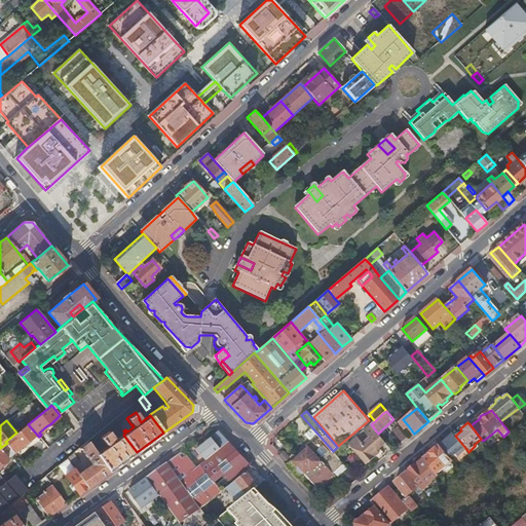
[(37,435),(28,424),(16,433),(5,442),(7,443),(10,447),(13,452),(17,448),(19,449),(27,442),(31,440),(34,437),(38,441),(40,439),(39,437),(37,435)]
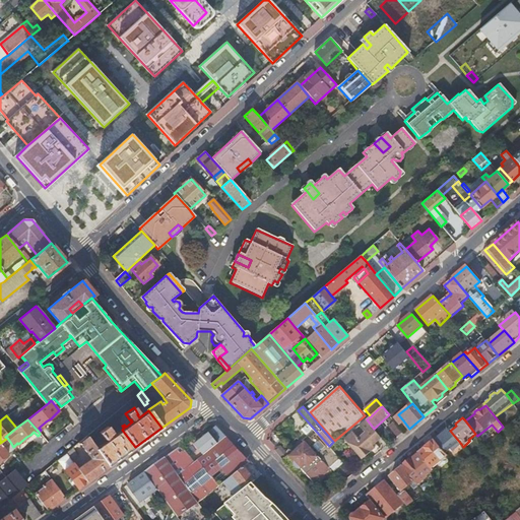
[(352,431),(345,438),(363,458),(375,448),(373,446),(382,438),(374,429),(367,419),(360,426),(366,433),(359,438),(352,431)]
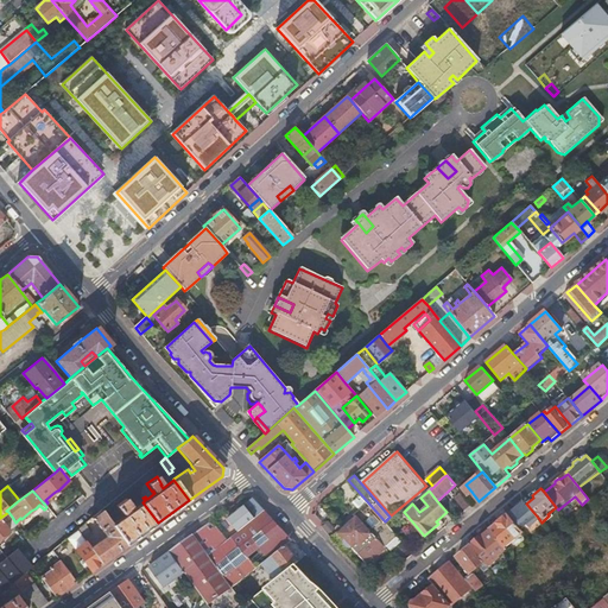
[(456,499),(467,511),(473,506),(462,493),(456,499)]
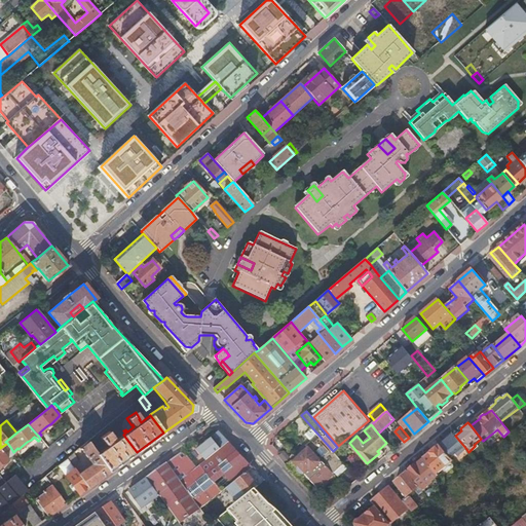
[(363,431),(357,436),(363,443),(370,438),(364,430),(363,431)]
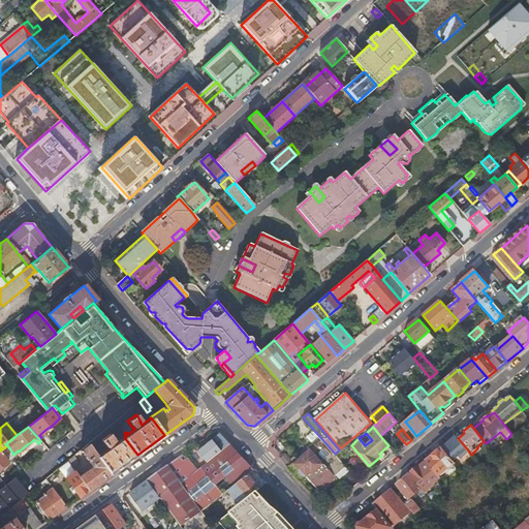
[(111,474),(137,455),(124,437),(115,443),(114,441),(114,440),(110,434),(100,440),(105,447),(106,446),(107,448),(97,457),(111,474)]
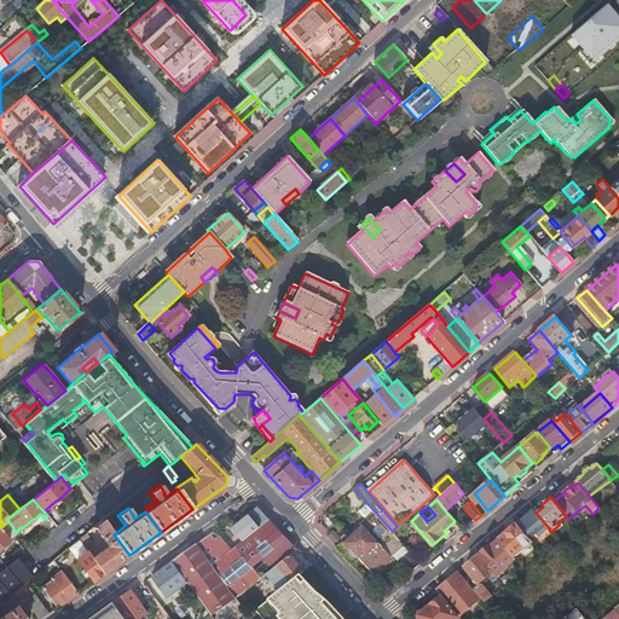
[(268,521),(256,508),(231,527),(242,541),(259,527),(260,527),(268,521)]
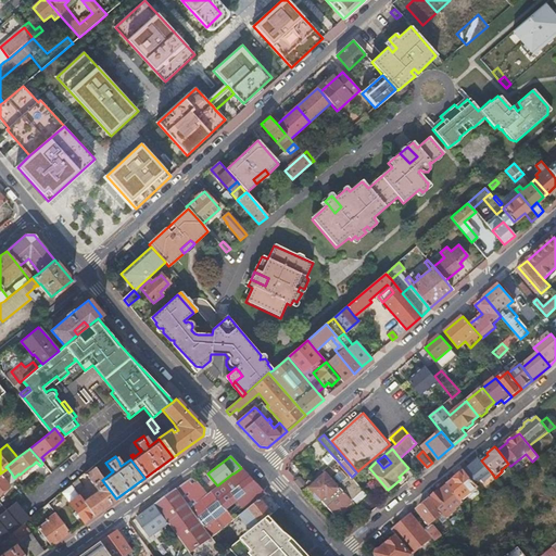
[(481,460),(479,458),(465,470),(477,484),(482,480),(484,482),(493,475),(481,460)]
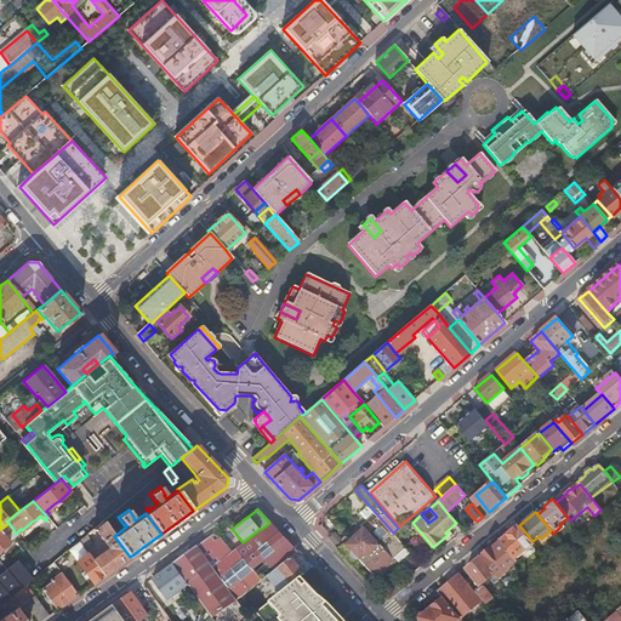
[(396,537),(376,516),(346,543),(352,552),(352,553),(352,556),(353,557),(354,558),(355,559),(358,559),(365,553),(385,576),(399,565),(400,567),(414,556),(397,536),(396,537)]
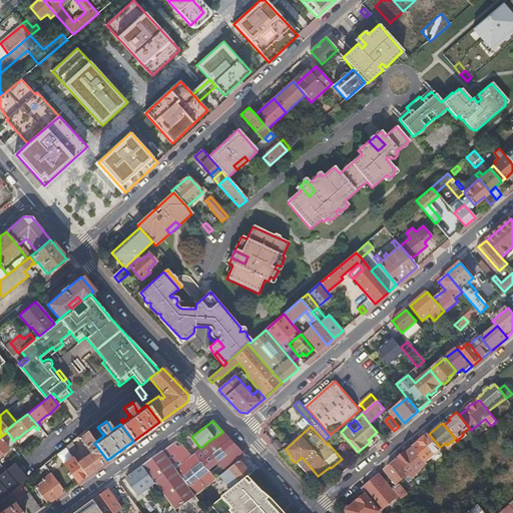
[(85,476),(107,460),(94,443),(85,431),(78,437),(88,451),(90,451),(90,453),(76,462),(85,476)]
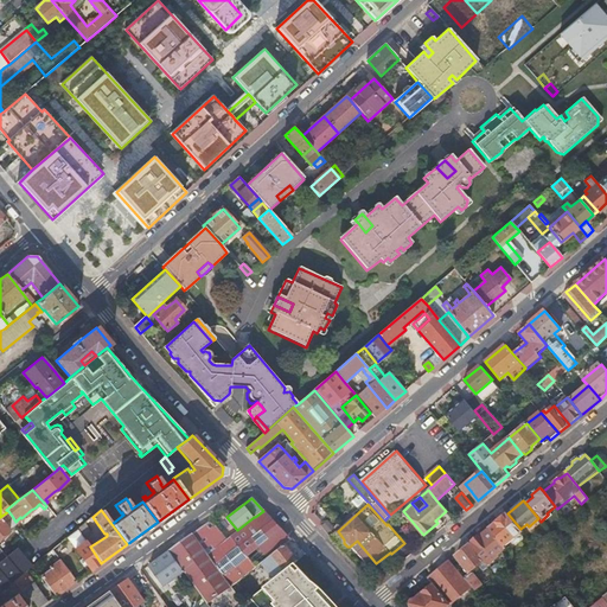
[(12,516),(8,511),(0,517),(0,536),(10,529),(17,523),(16,522),(12,516)]
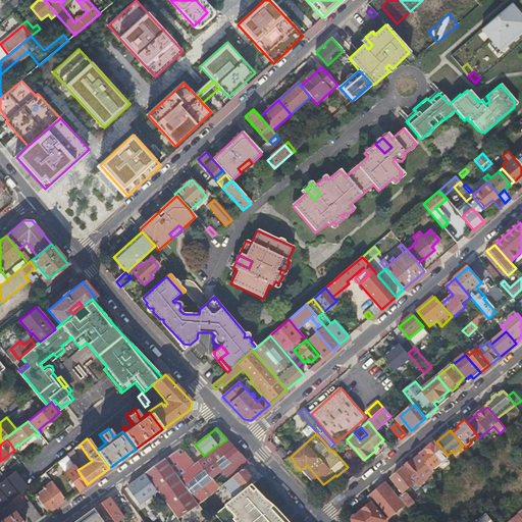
[(178,476),(199,505),(224,484),(245,469),(250,464),(226,439),(219,445),(218,445),(204,456),(204,457),(195,464),(178,476)]
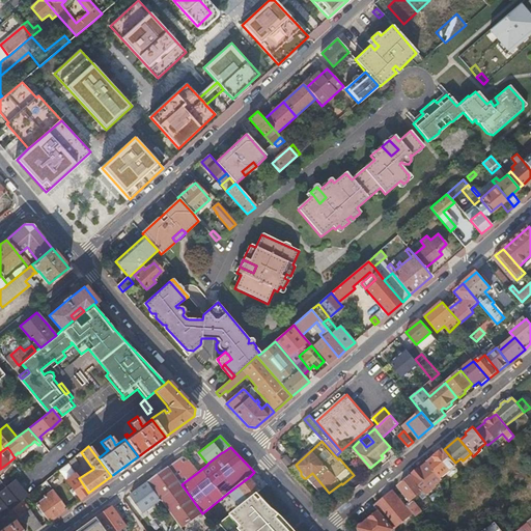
[(455,463),(444,449),(428,463),(441,478),(457,465),(455,463)]
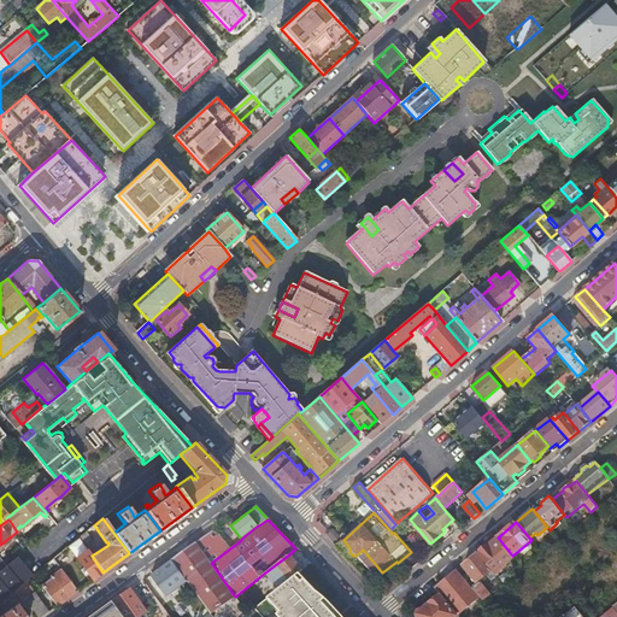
[(215,529),(197,542),(211,563),(230,548),(221,538),(219,535),(215,529)]
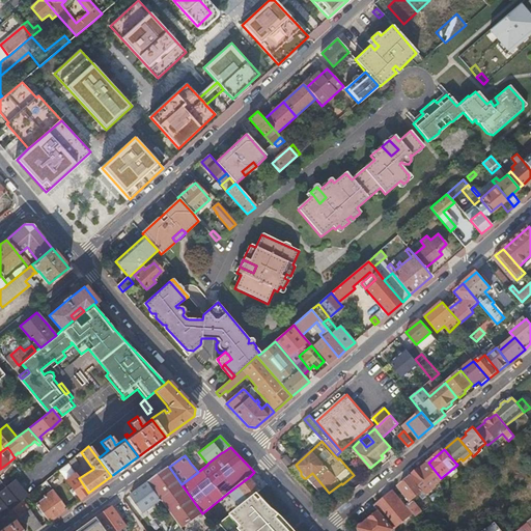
[(79,464),(74,457),(67,463),(72,469),(79,464)]
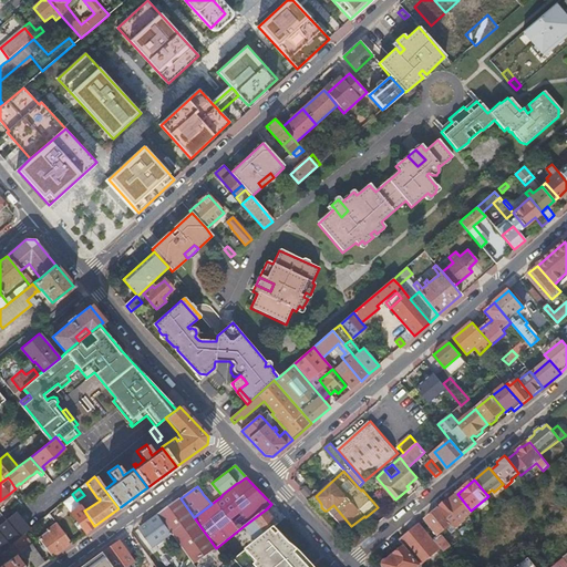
[(471,511),(457,494),(440,507),(457,528),(463,524),(462,523),(467,518),(466,517),(472,512),(471,511)]
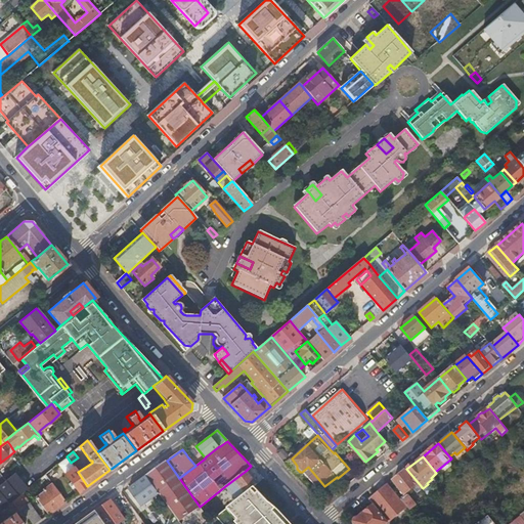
[(167,461),(145,475),(159,493),(180,523),(181,523),(186,521),(184,518),(192,512),(199,521),(206,516),(200,507),(179,478),(167,461)]
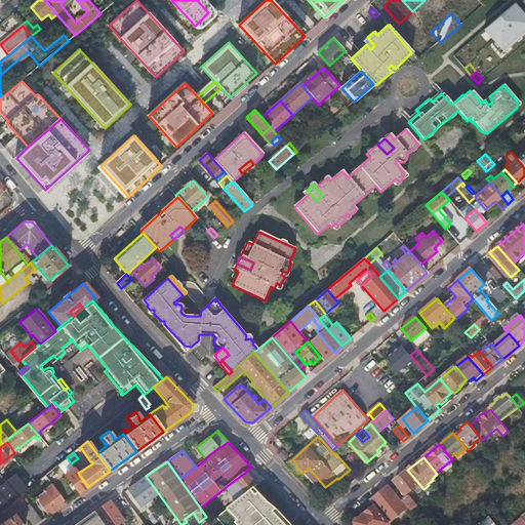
[(78,493),(87,487),(78,473),(74,469),(65,475),(78,493)]
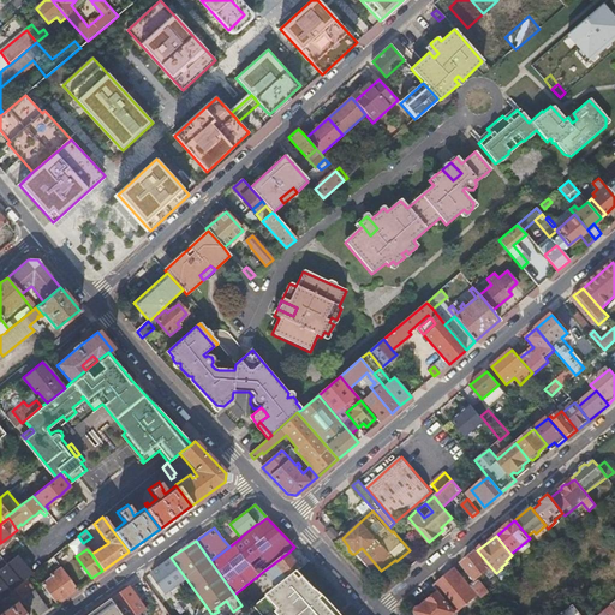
[(496,573),(477,550),(463,563),(469,571),(463,575),(481,597),(482,598),(489,593),(477,579),(485,572),(490,578),(496,573)]
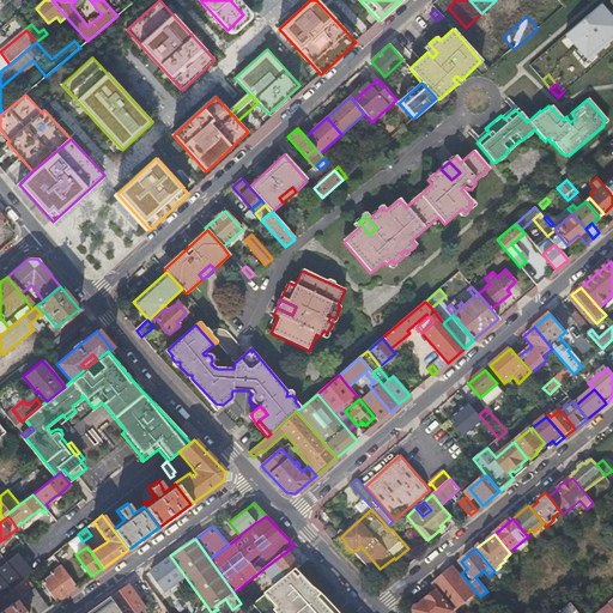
[(280,569),(286,577),(293,571),(296,570),(299,566),(287,551),(263,569),(271,576),(280,569)]
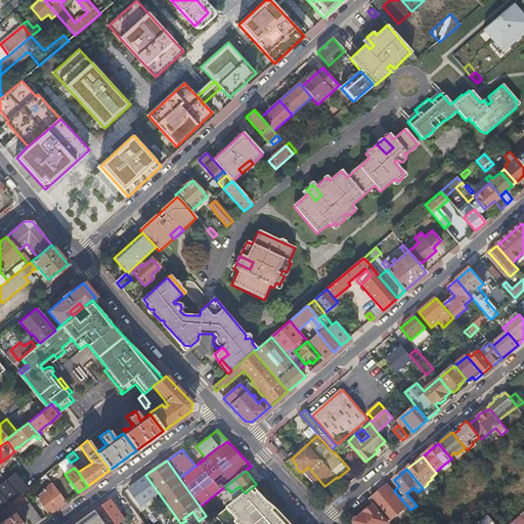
[(28,488),(15,473),(5,481),(0,484),(0,511),(8,505),(10,503),(22,493),(28,488)]
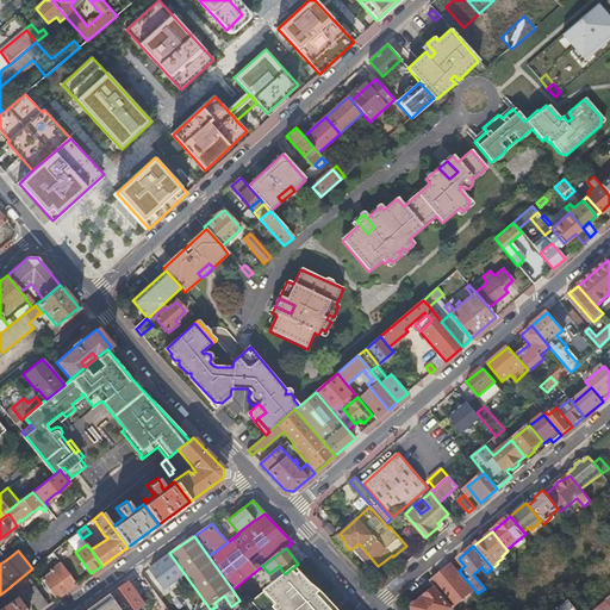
[(56,559),(51,553),(42,561),(47,567),(56,559)]
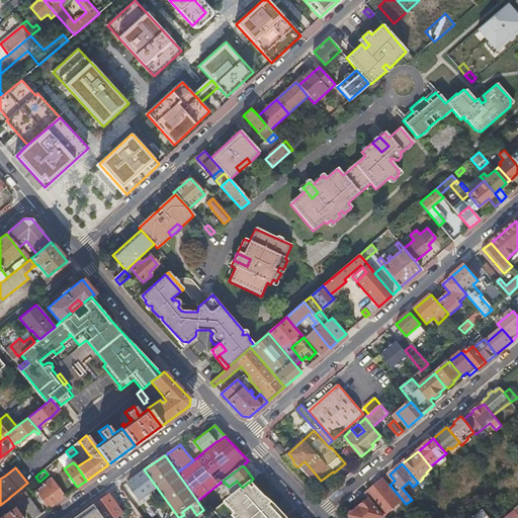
[(144,469),(126,483),(140,501),(157,488),(144,469)]
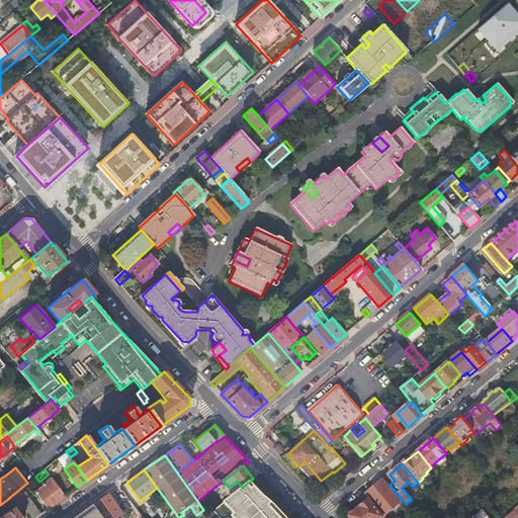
[(47,509),(64,497),(51,479),(41,485),(42,486),(34,492),(47,509)]
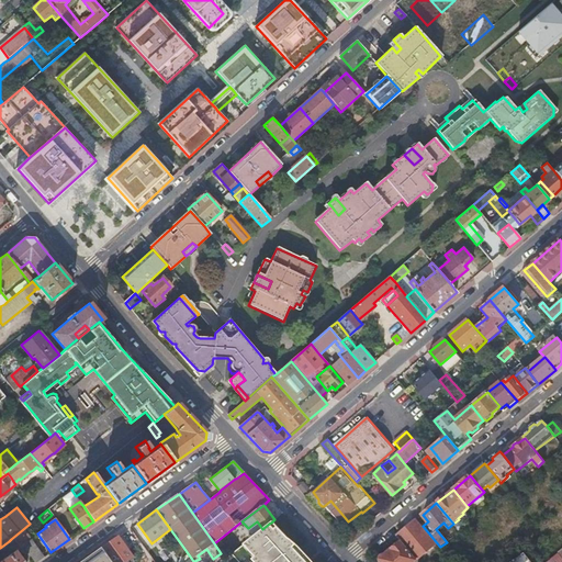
[(423,526),(417,519),(396,536),(401,540),(398,542),(397,542),(395,543),(394,546),(393,548),(380,558),(382,561),(413,561),(434,544),(437,548),(439,546),(423,526)]
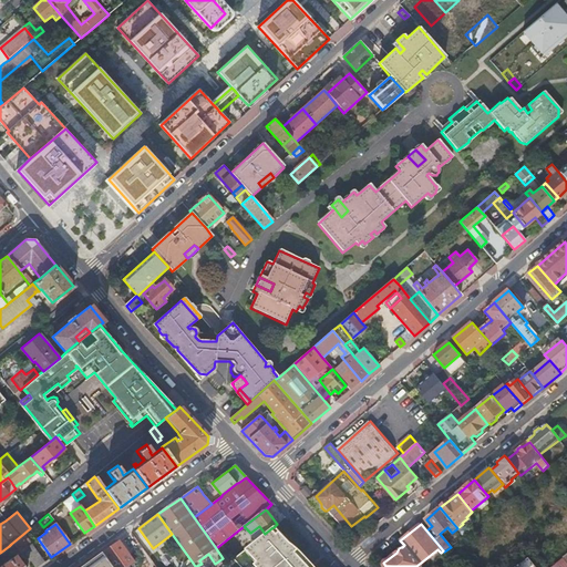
[(311,566),(296,550),(290,544),(279,532),(277,534),(271,528),(265,534),(247,548),(259,562),(256,564),(258,566),(311,566)]
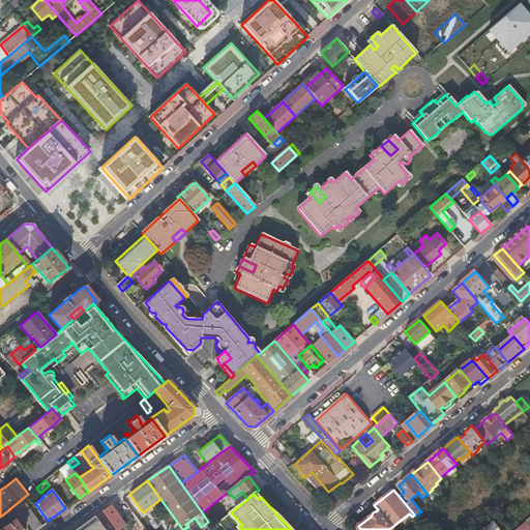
[(34,529),(41,526),(22,499),(10,508),(8,510),(10,513),(15,509),(19,516),(26,510),(28,512),(23,517),(32,529),(34,529)]
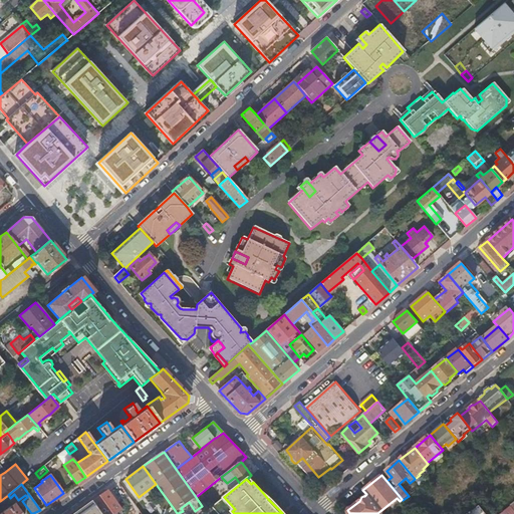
[(109,491),(94,501),(103,513),(114,513),(121,509),(109,491)]
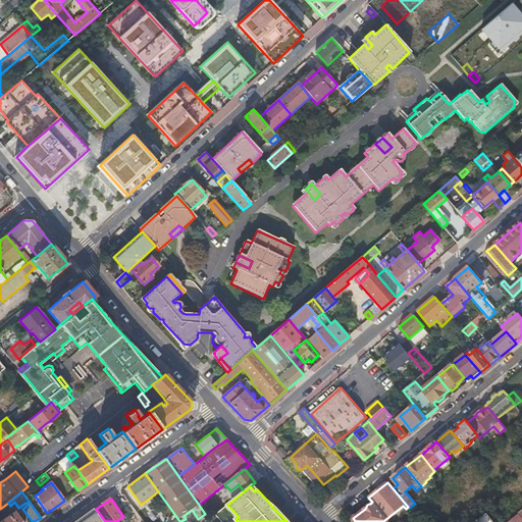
[(227,505),(224,508),(236,519),(239,517),(227,505)]
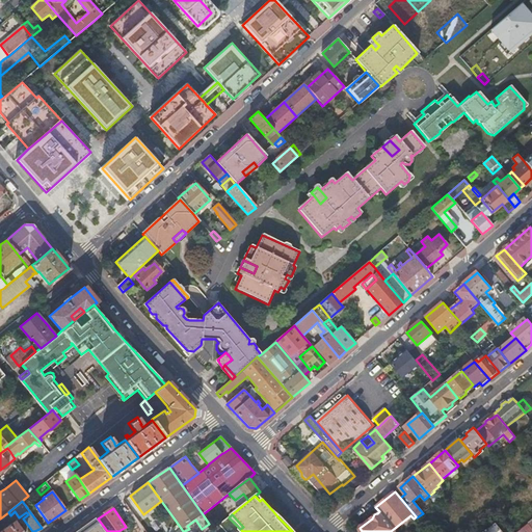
[(296,531),(280,514),(277,516),(292,531),(296,531)]
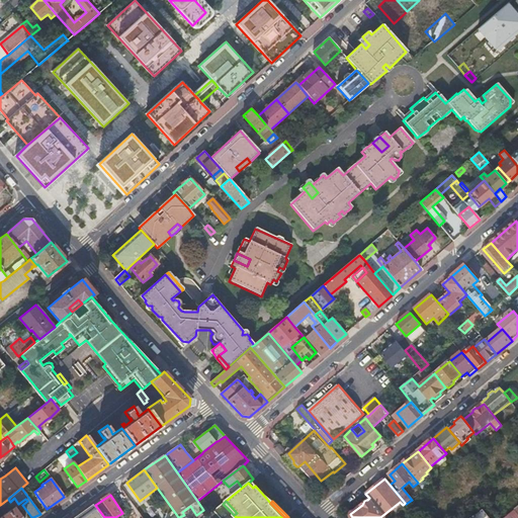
[(104,517),(95,505),(77,517),(104,517)]
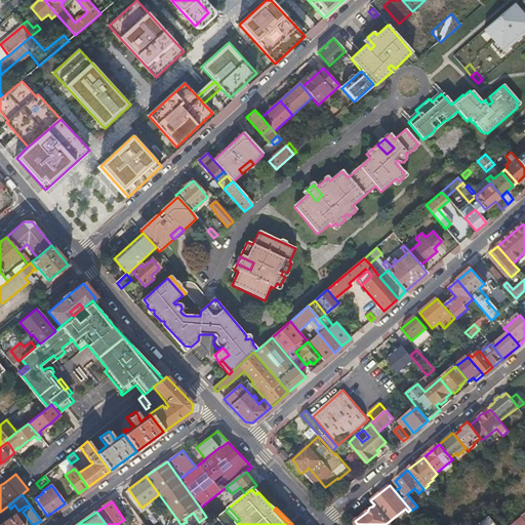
[(0,524),(17,524),(21,523),(14,514),(0,524)]
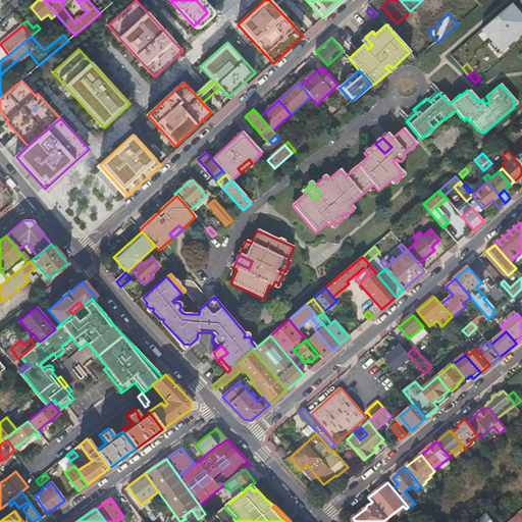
[(493,521),(487,513),(475,521),(493,521)]
